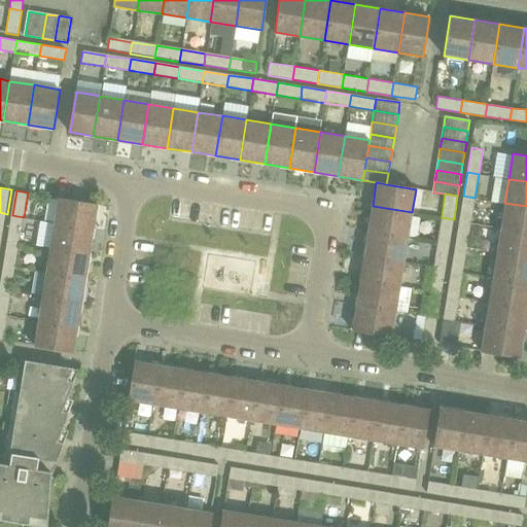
[(463,196),(459,220),(470,222),(475,198),(463,196)]
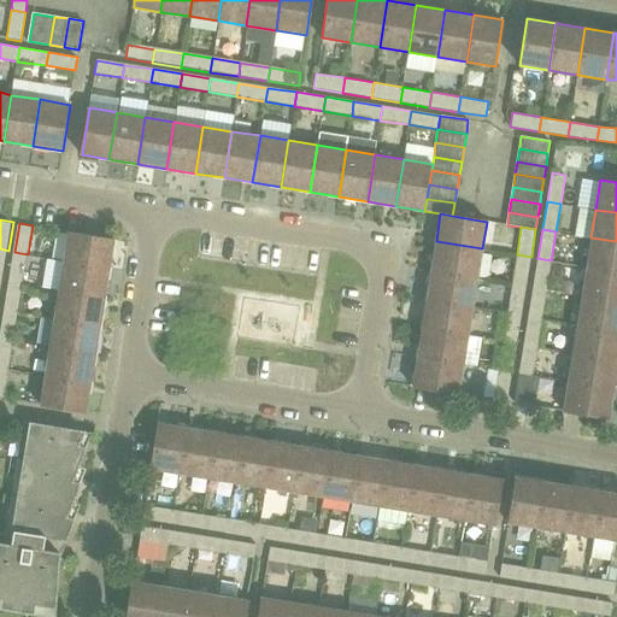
[(69,233),(65,260),(111,268),(116,240),(69,233)]
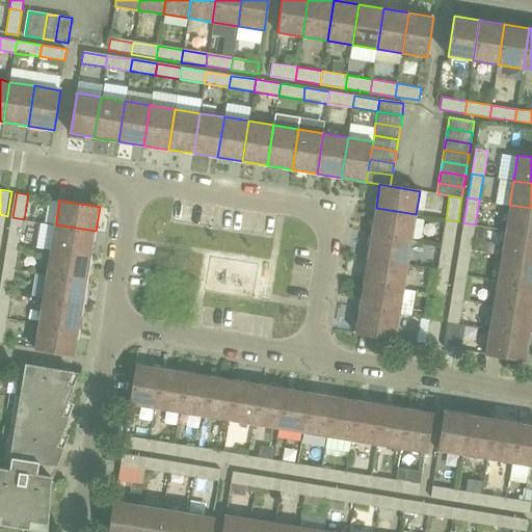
[(531,234),(531,208),(509,205),(506,230),(531,234)]
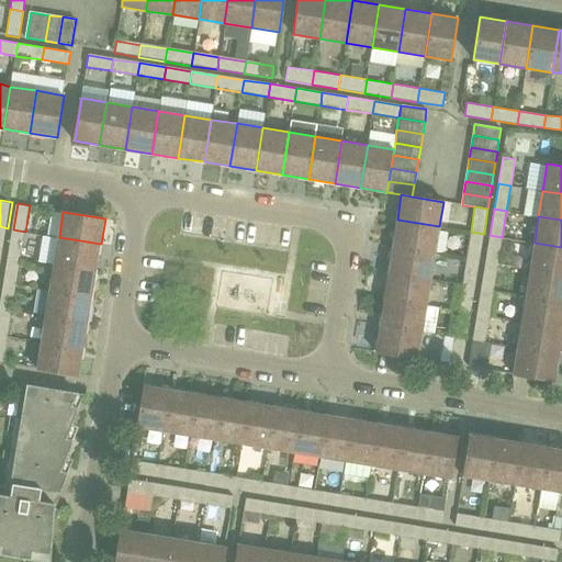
[(436,253),(439,226),(397,220),(393,246),(436,253)]
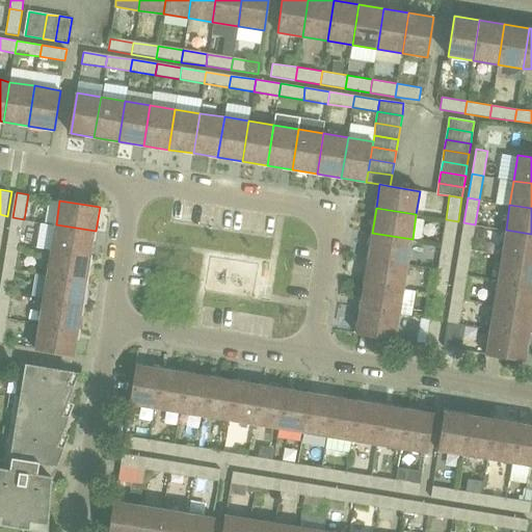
[(20,244),(24,219),(12,217),(8,242),(20,244)]
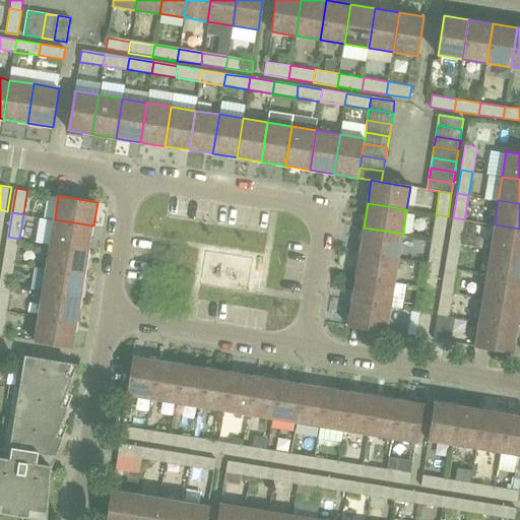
[(436,214),(432,238),(444,240),(448,216),(436,214)]
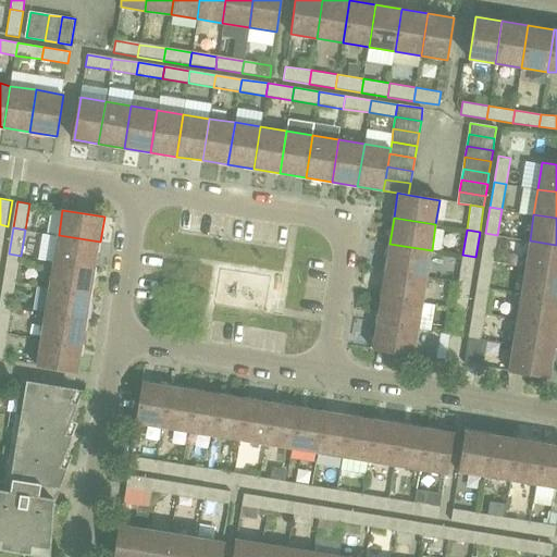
[(481,259),(494,261),(497,235),(485,233),(481,259)]
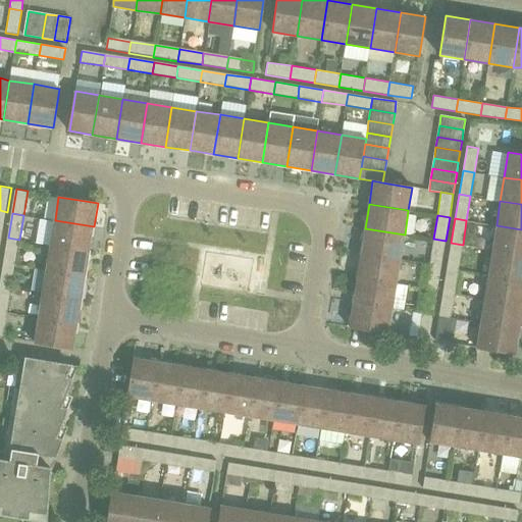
[(55,220),(51,245),(90,251),(94,226),(55,220)]
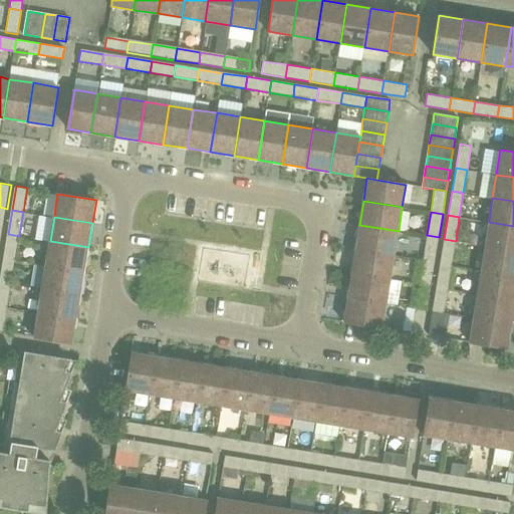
[(513,226),(489,222),(485,245),(513,250),(513,226)]
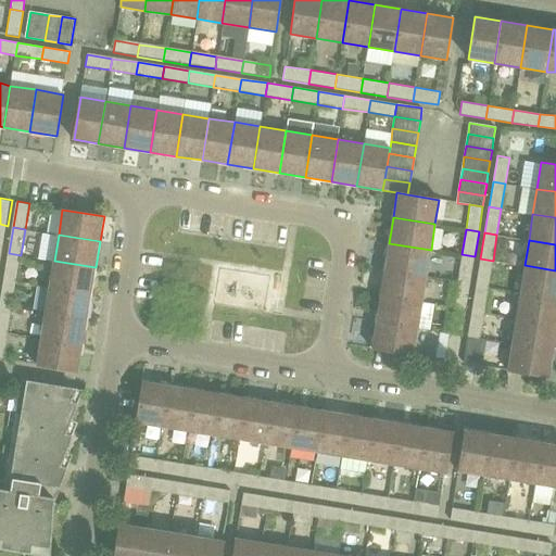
[(389,243),(384,268),(427,276),(431,250),(389,243)]
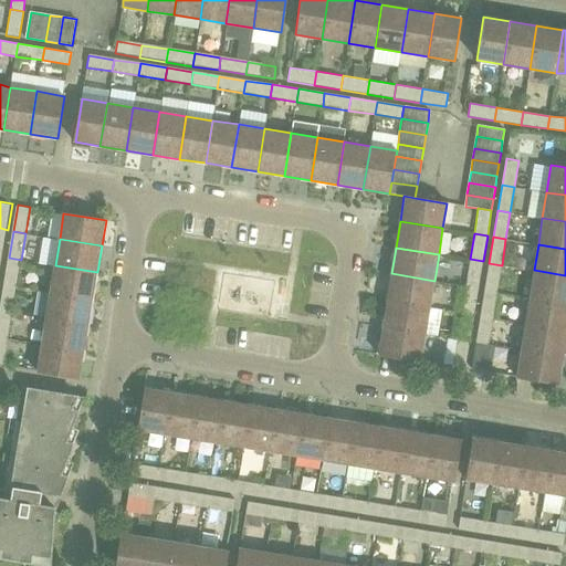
[(17,285),(21,260),(9,258),(4,284),(17,285)]
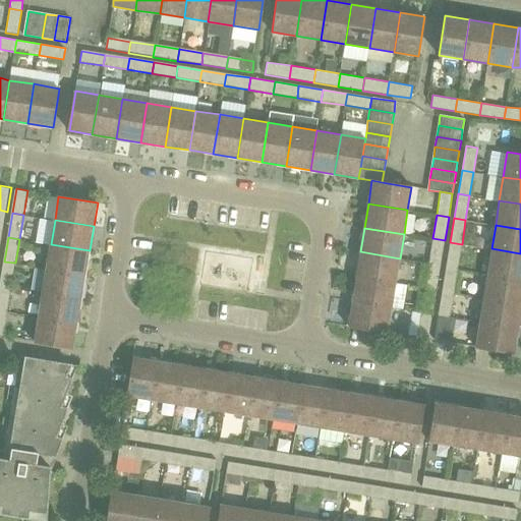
[(441,265),(445,240),(432,238),(428,263),(441,265)]
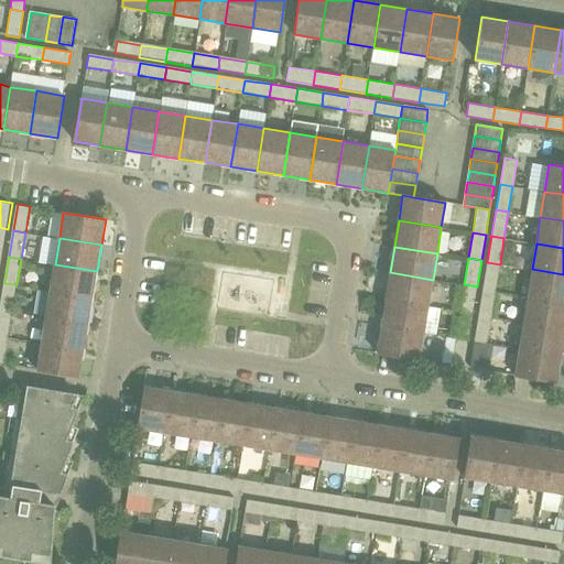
[(500,264),(487,262),(483,288),(496,290),(500,264)]
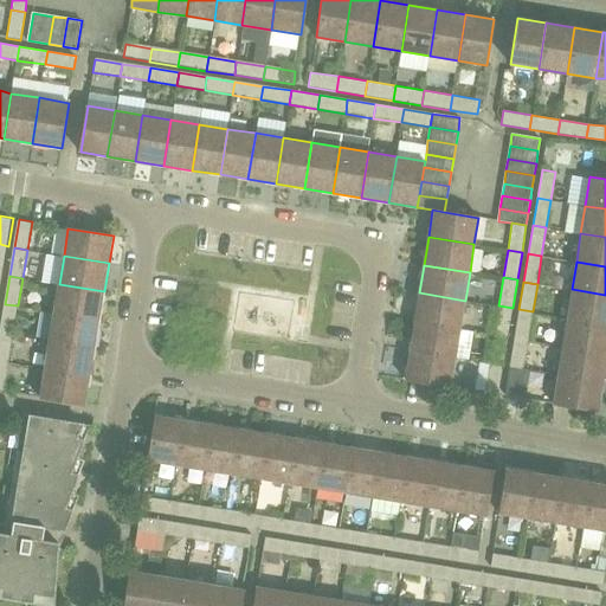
[(59,284),(55,311),(100,320),(104,291),(59,284)]
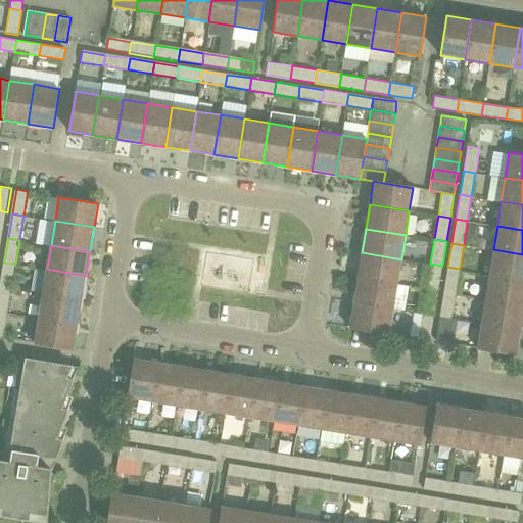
[(522,279),(522,254),(493,249),(489,274),(522,279)]
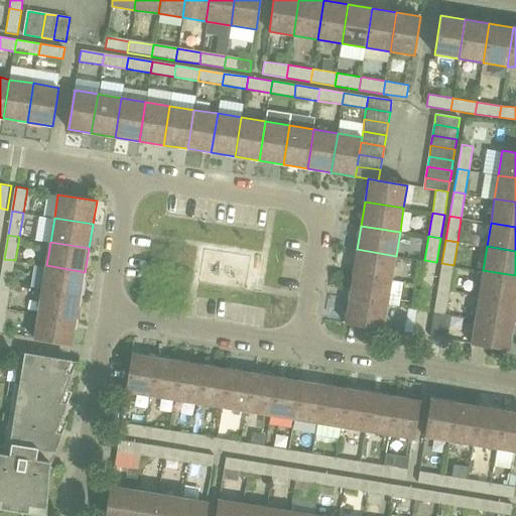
[(392,280),(396,256),(357,249),(353,273),(392,280)]
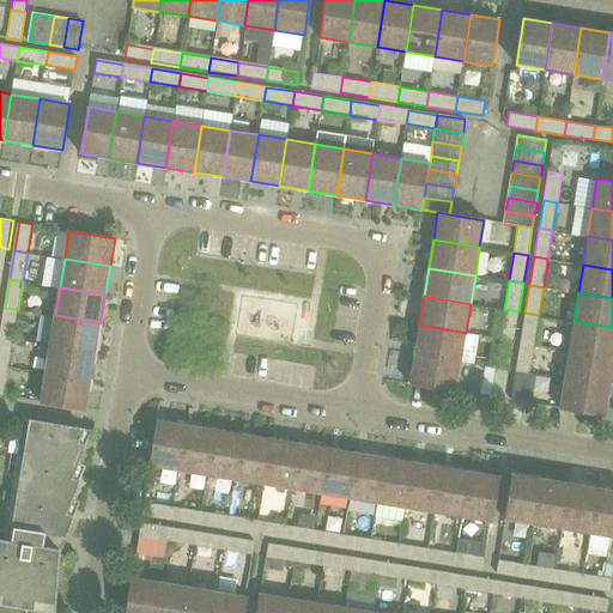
[(5,308),(0,335),(13,338),(18,309),(5,308)]
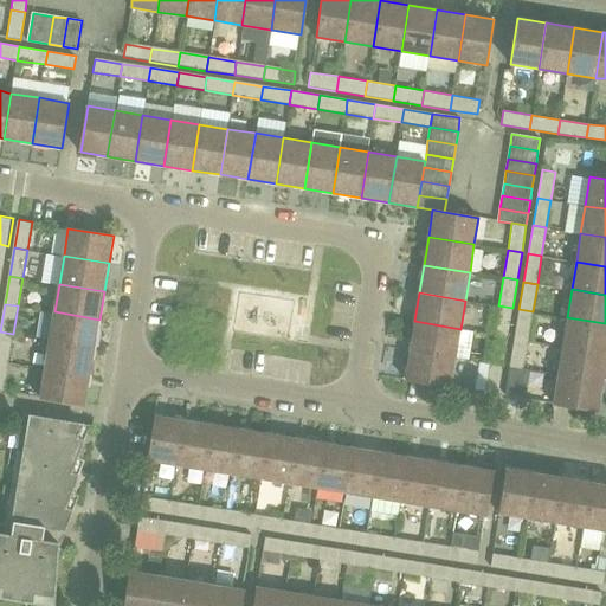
[(498,305),(495,334),(508,336),(513,308),(498,305)]
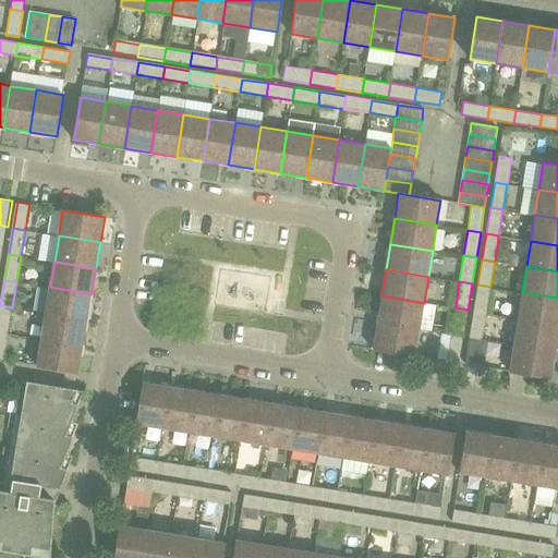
[(477,284),(474,311),(486,313),(490,287),(477,284)]
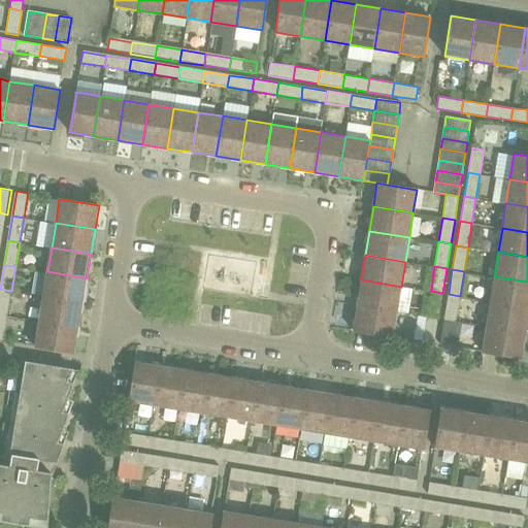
[(87,278),(47,271),(43,296),(83,303),(87,278)]
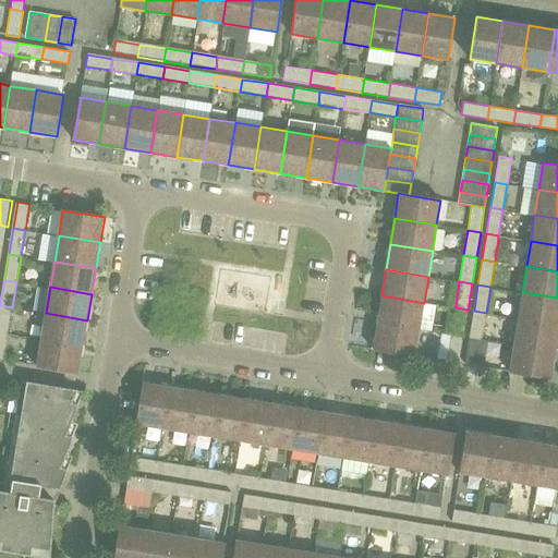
[(557,298),(522,292),(518,318),(557,324),(557,298)]
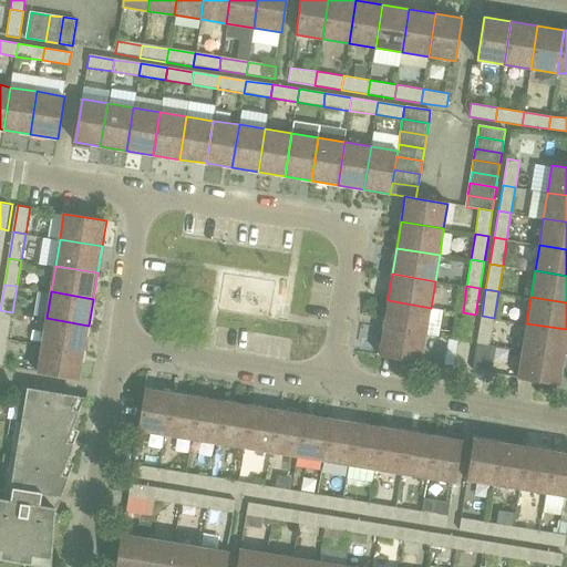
[(383,327),(426,333),(431,308),(388,300),(383,327)]
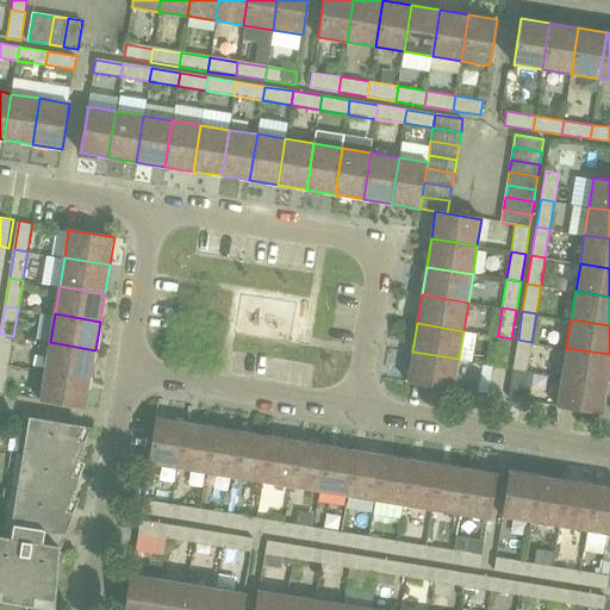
[(0,363),(8,365),(13,336),(0,334),(0,363)]
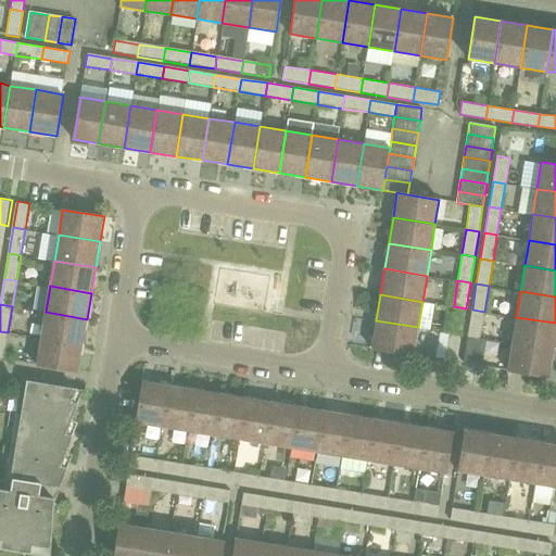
[(472,310),(468,336),(480,337),(484,312),(472,310)]
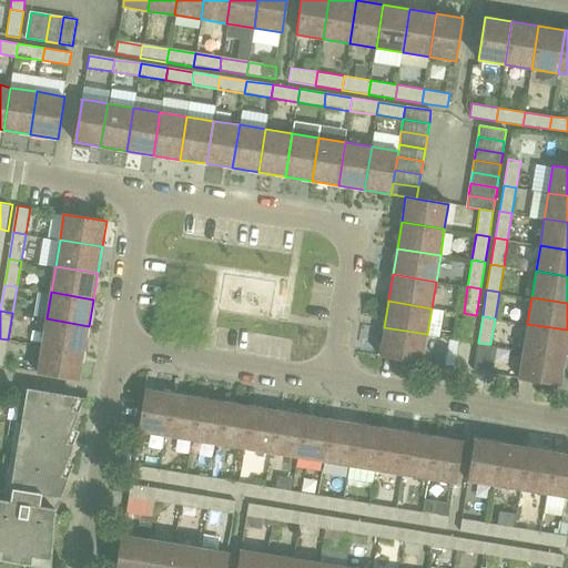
[(47,318),(42,345),(84,353),(89,326),(47,318)]
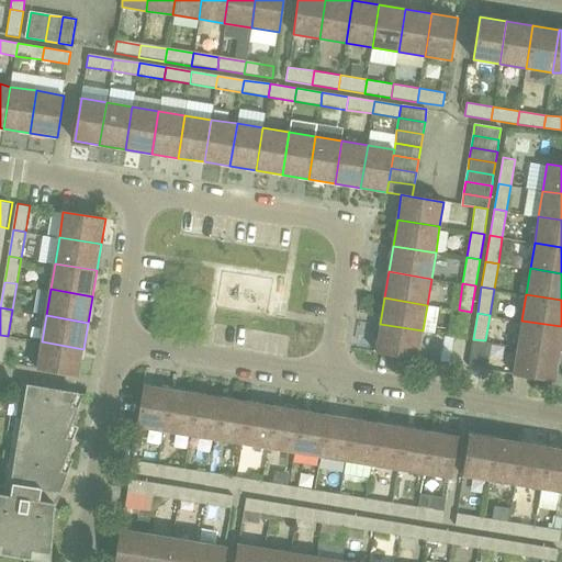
[(560,353),(561,340),(561,326),(521,321),(517,346),(560,353)]
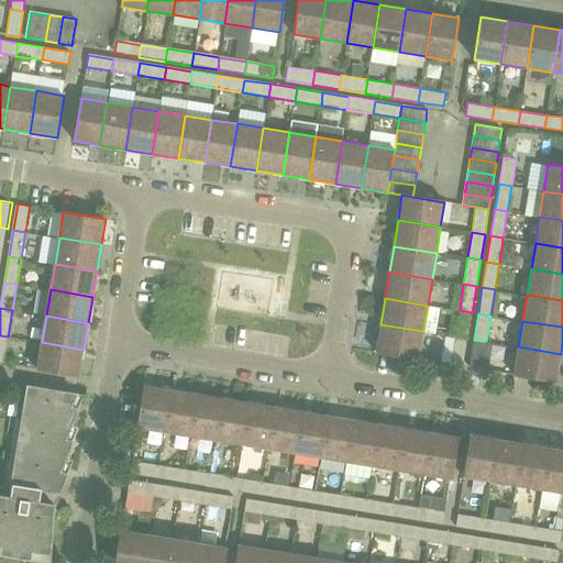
[(419,360),(423,331),(381,324),(376,352),(419,360)]
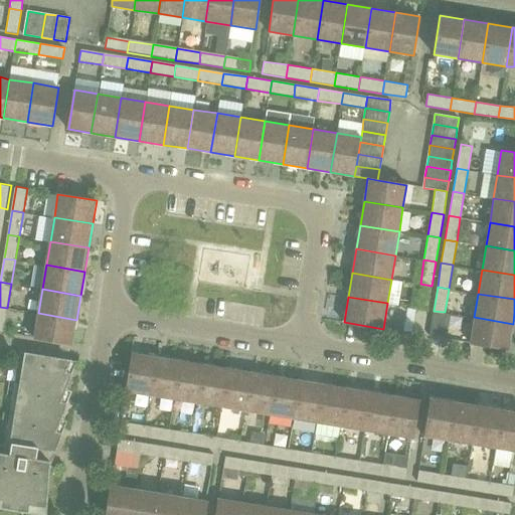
[(423,334),(427,310),(416,308),(412,333),(423,334)]
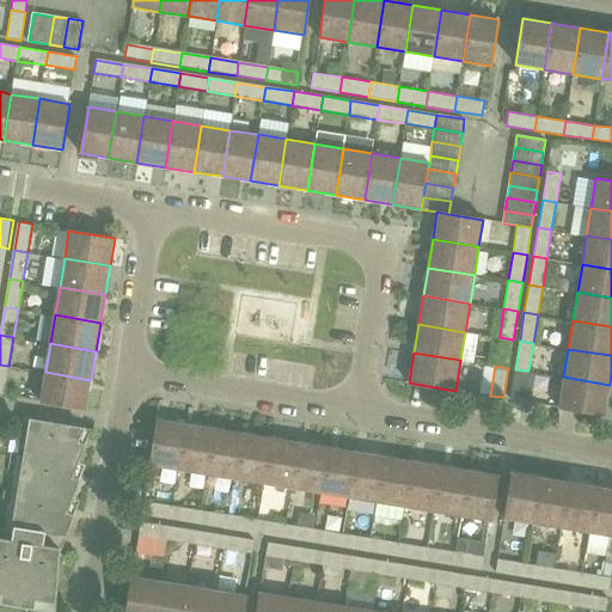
[(524,401),(528,371),(515,369),(510,398),(524,401)]
